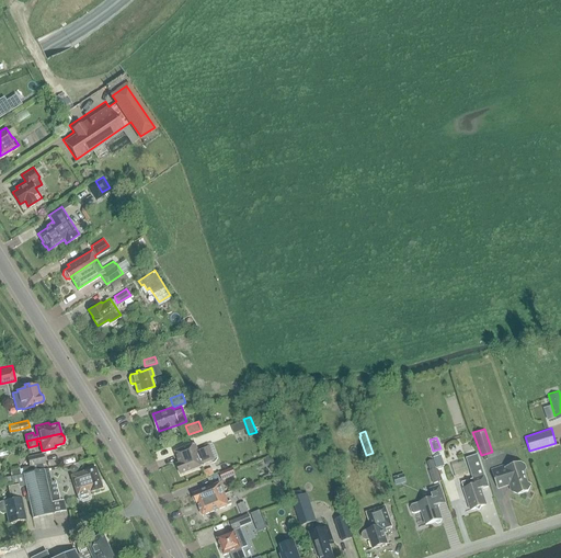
[(195,442),(174,450),(179,462),(176,463),(180,473),(202,464),(204,463),(203,460),(213,456),(207,443),(197,447),(195,442)]
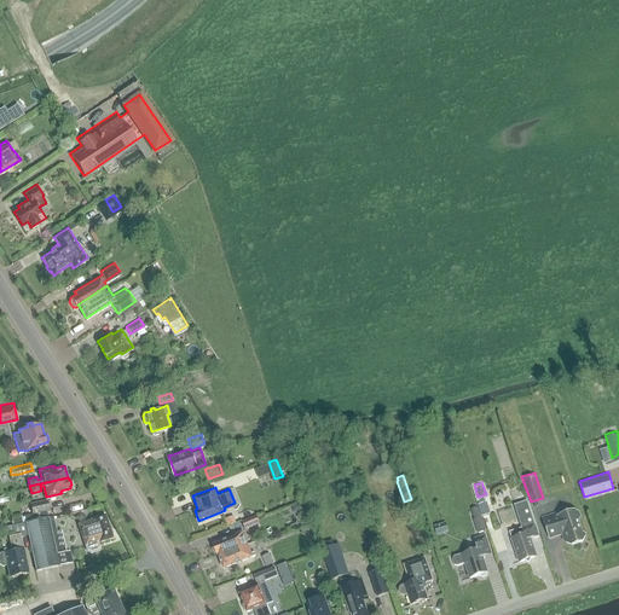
[(32,512),(46,509),(50,508),(47,497),(29,502),(32,512)]
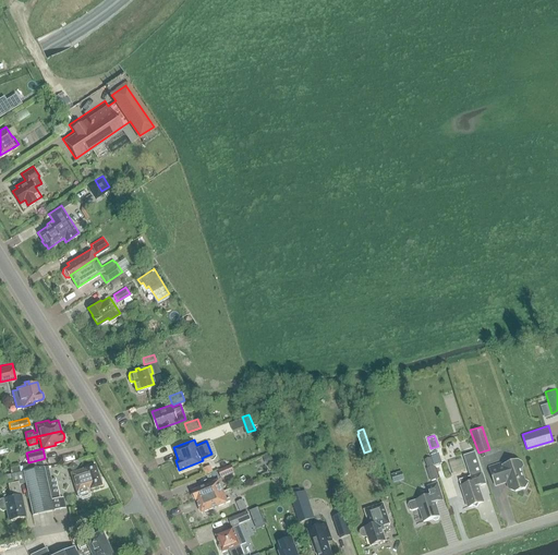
[(477,484),(485,482),(474,449),(462,454),(470,474),(459,478),(468,505),(483,499),(477,484)]
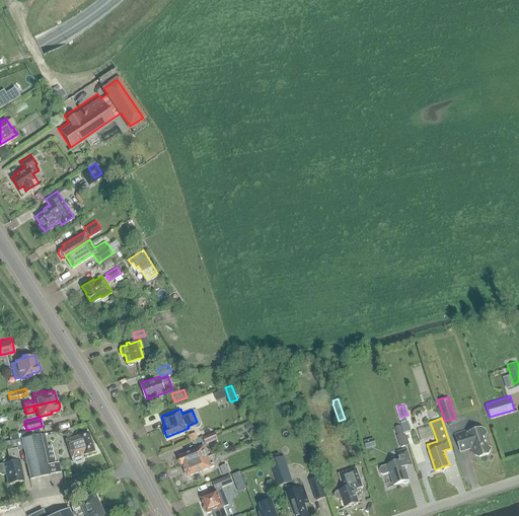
[(243,423),(246,429),(253,426),(250,420),(243,423)]
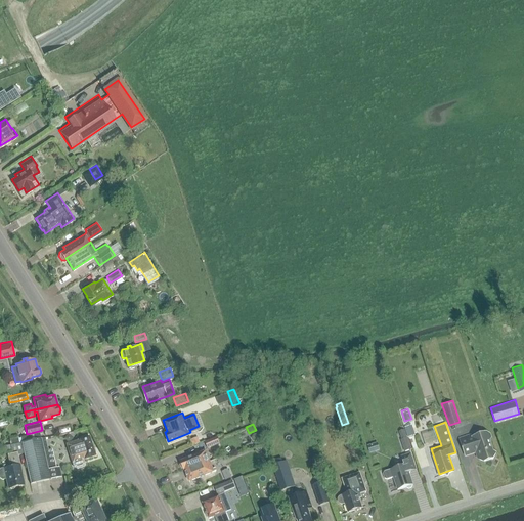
[(403,449),(410,447),(406,435),(404,427),(398,429),(400,437),(403,449)]
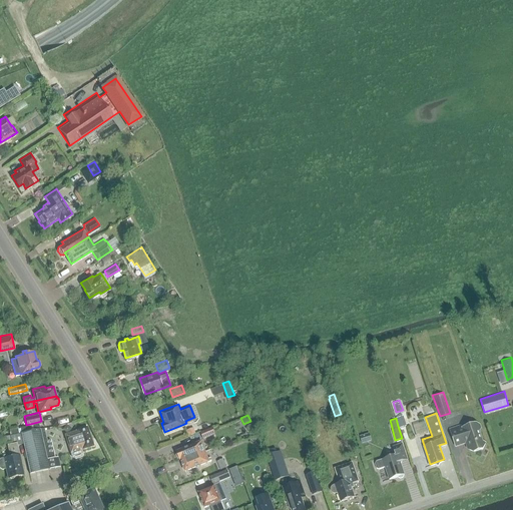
[(465,441),(468,447),(473,450),(482,447),(485,441),(481,440),(478,430),(480,426),(479,424),(475,421),(461,426),(460,424),(449,427),(455,444),(465,441)]
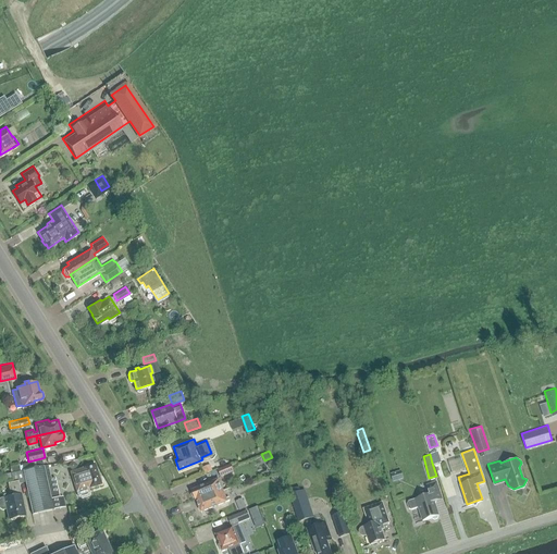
[(29,467),(22,468),(32,513),(65,505),(62,494),(59,494),(54,476),(50,476),(48,464),(42,465),(41,458),(28,462),(29,467)]
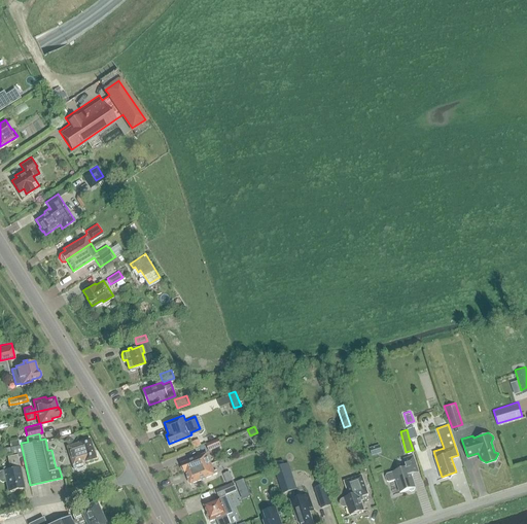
[(18,435),(8,437),(9,444),(19,443),(18,435)]
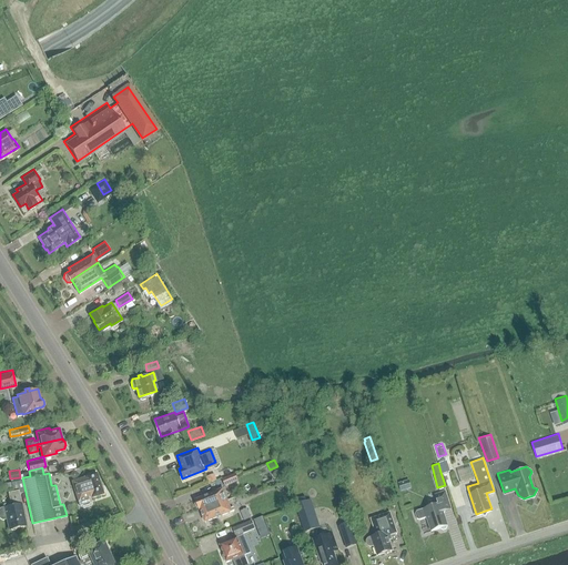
[(103,492),(97,471),(84,475),(71,480),(79,504),(83,506),(90,504),(91,501),(89,495),(90,495),(103,492)]
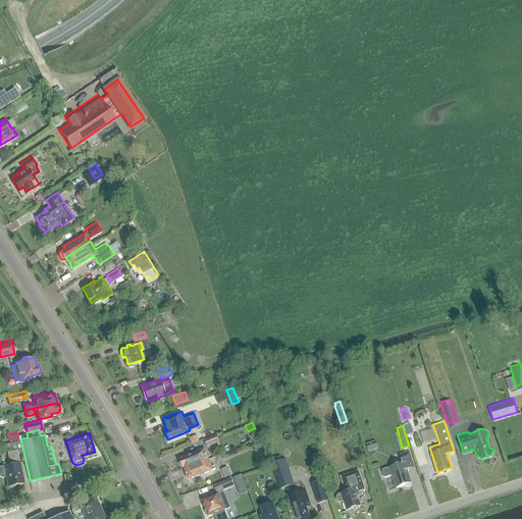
[(197,432),(189,436),(191,443),(199,438),(197,432)]
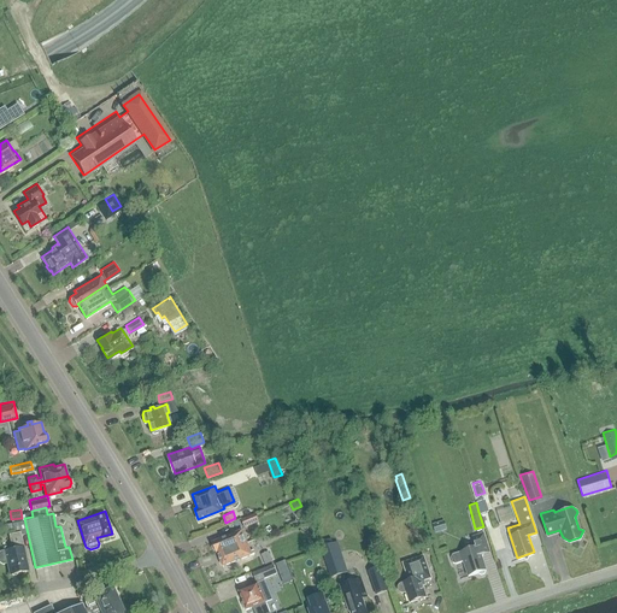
[(258,520),(254,512),(241,517),(244,525),(258,520)]
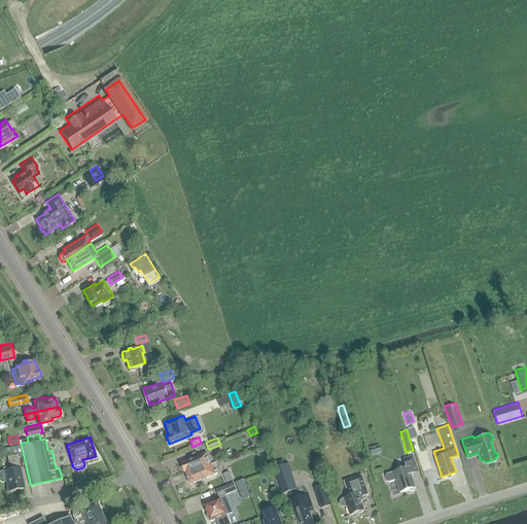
[(185,470),(210,460),(207,452),(181,462),(184,470),(185,470)]
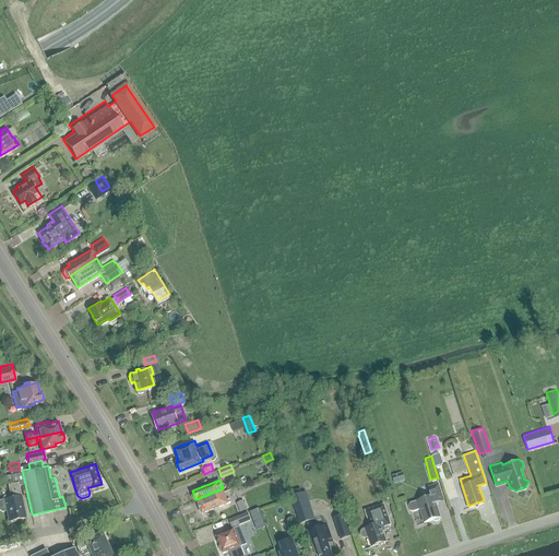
[(3,497),(0,497),(0,508),(1,510),(6,509),(8,519),(24,515),(18,481),(8,483),(10,493),(2,495),(3,497)]
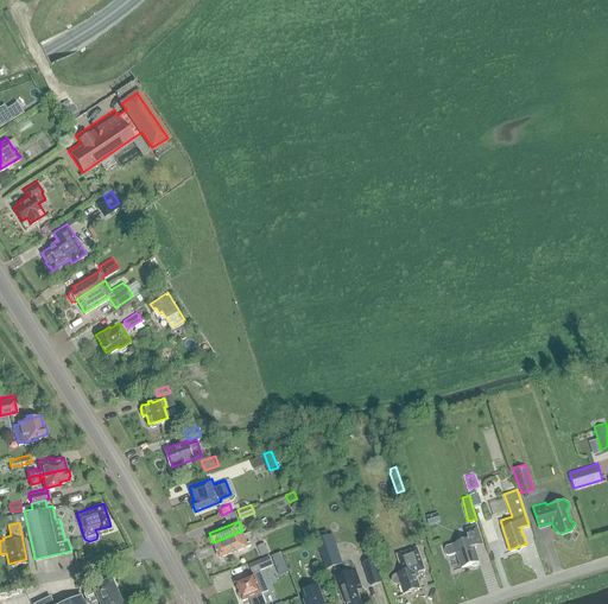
[(445,544),(443,547),(445,552),(448,553),(456,551),(461,565),(470,563),(474,564),(476,563),(479,560),(474,547),(475,544),(482,541),(476,523),(464,527),(467,534),(461,536),(461,538),(461,539),(445,544)]
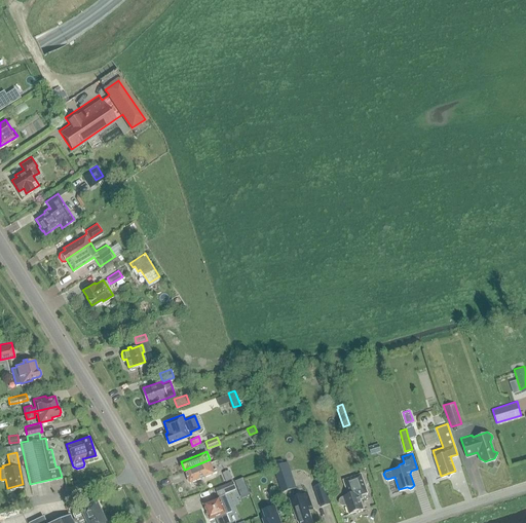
[(214,472),(210,459),(185,470),(189,481),(214,472)]
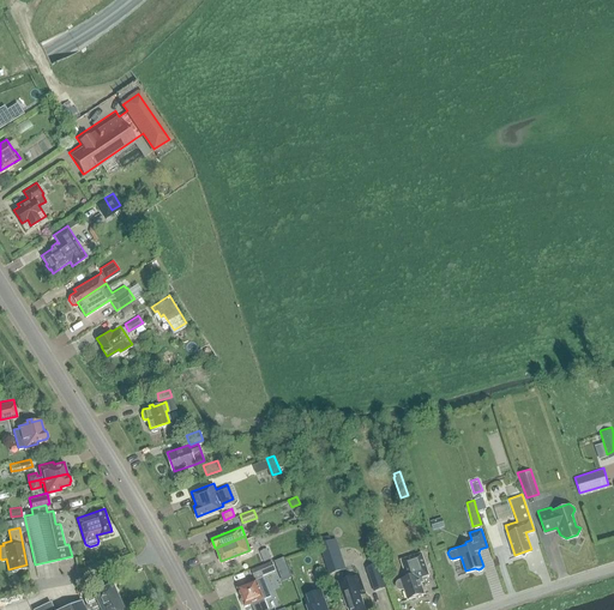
[(333,538),(319,543),(329,573),(343,568),(333,538)]
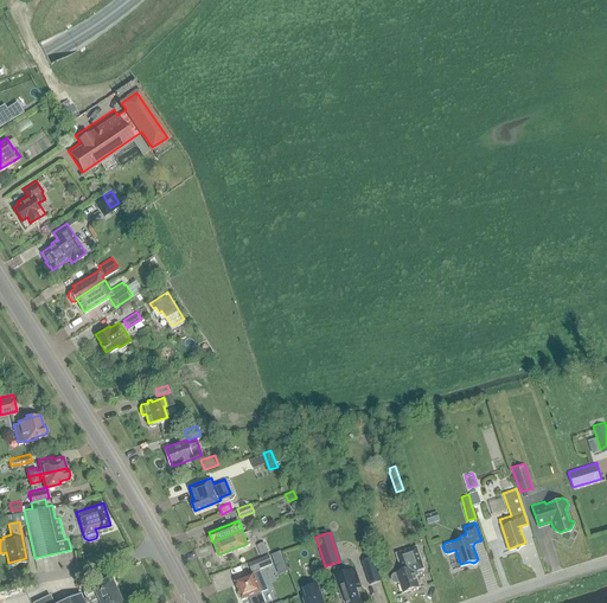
[(268,550),(263,540),(256,544),(260,553),(268,550)]
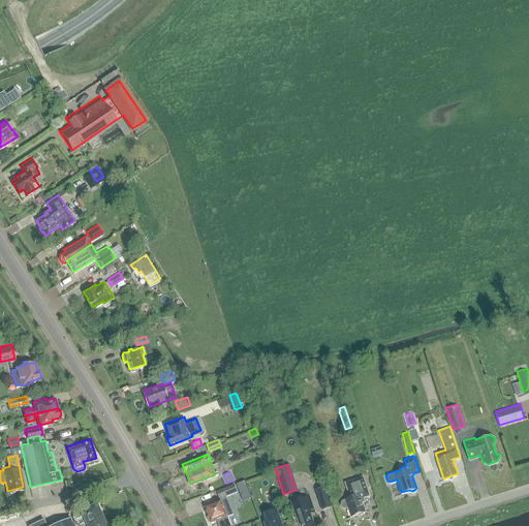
[(348,506),(351,515),(365,511),(362,500),(365,499),(363,495),(369,493),(363,475),(346,481),(351,496),(347,497),(343,498),(342,499),(341,500),(340,502),(340,504),(342,506),(344,507),(345,507),(348,506)]
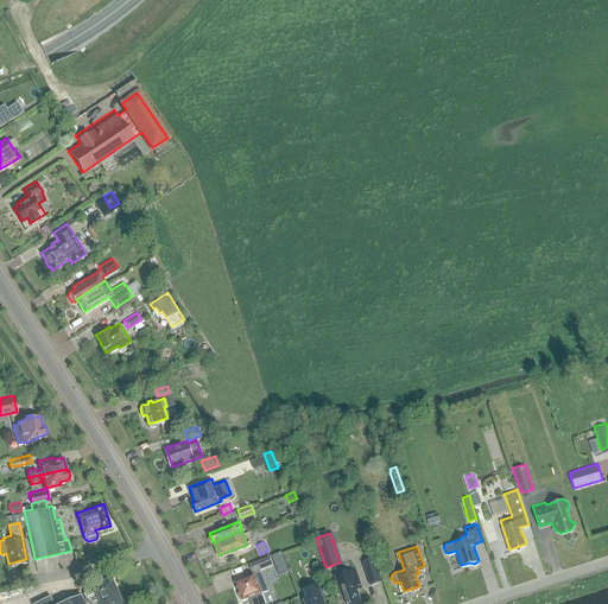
[(268,554),(248,563),(252,571),(272,563),(268,554)]
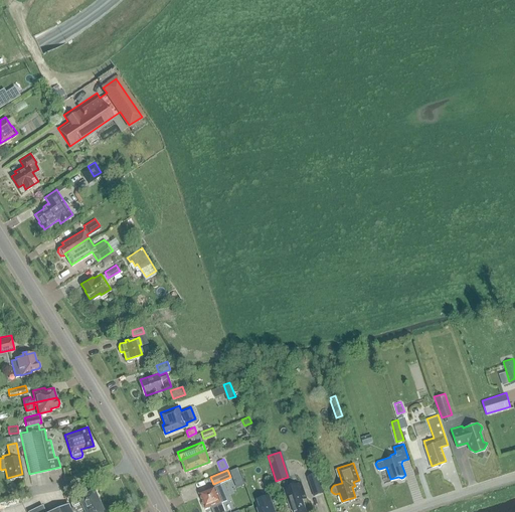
[(316,472),(306,475),(313,495),(323,492),(316,472)]
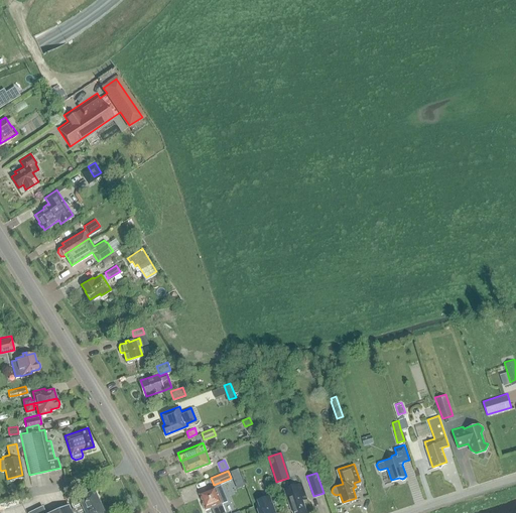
[(306,512),(302,499),(307,497),(302,482),(283,488),(291,510),(292,509),(293,512),(306,512)]
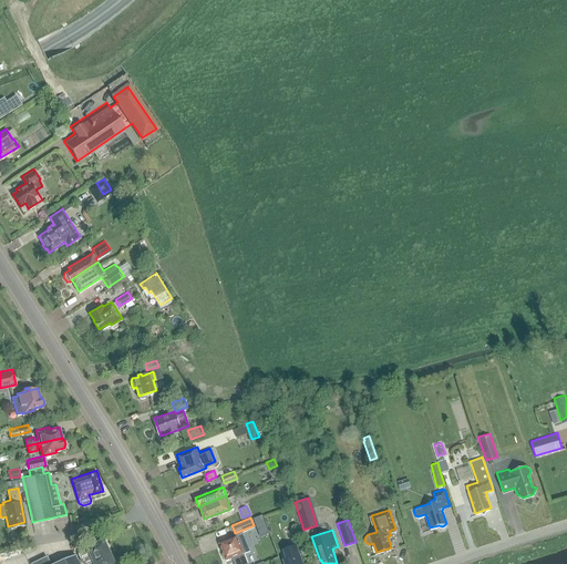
[(223,556),(225,556),(226,559),(243,551),(243,549),(248,546),(243,535),(236,537),(235,535),(219,542),(223,552),(222,553),(223,556)]
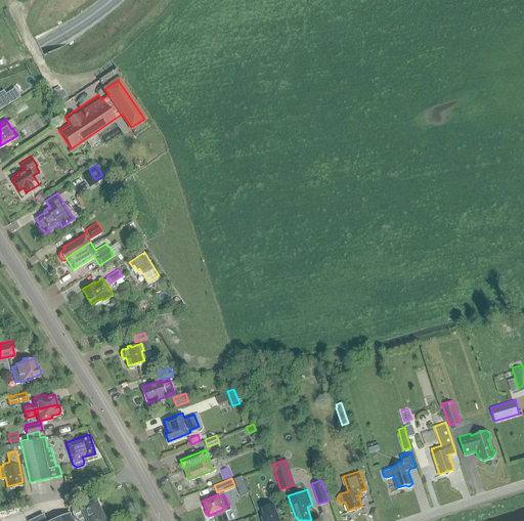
[(78,520),(100,511),(94,498),(86,502),(86,501),(79,504),(72,508),(75,514),(72,516),(74,520),(78,520)]
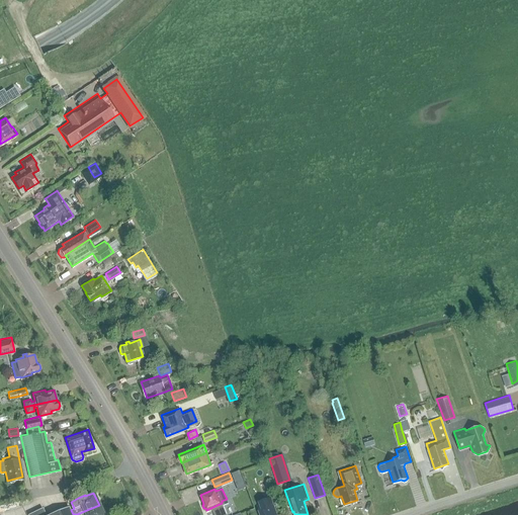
[(27,513),(27,514),(73,514),(71,510),(68,504),(47,514),(42,506),(27,513)]
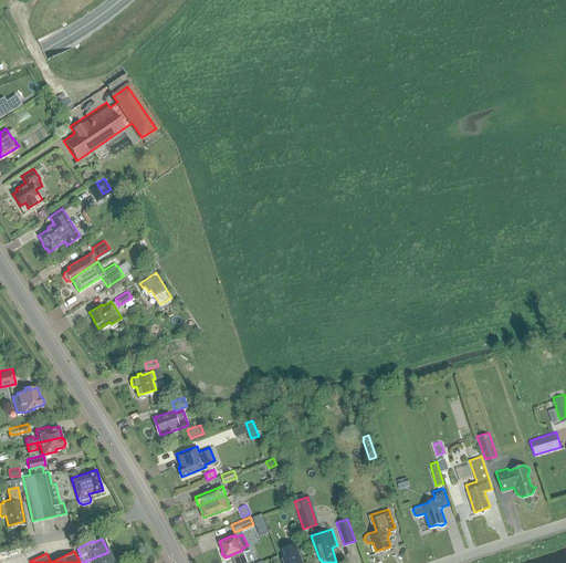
[(113,562),(108,552),(84,562),(113,562)]
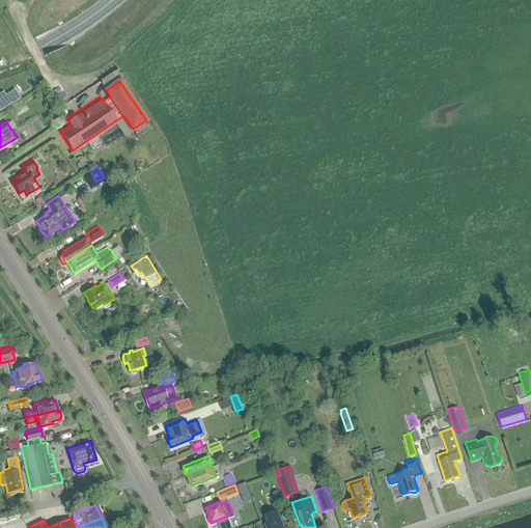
[(264,523),(267,527),(283,527),(280,518),(264,523)]
